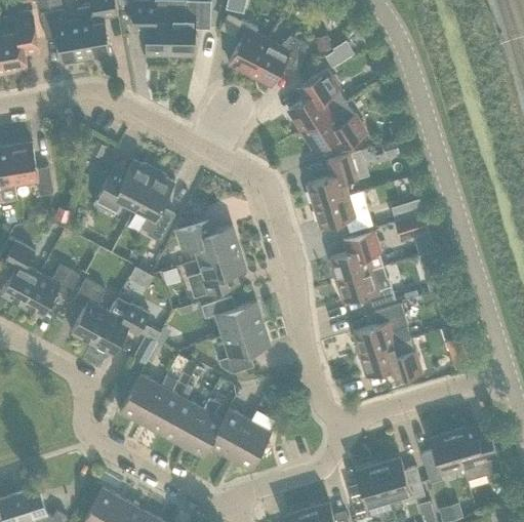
[(37,0),(39,10),(56,7),(54,0),(37,0)]
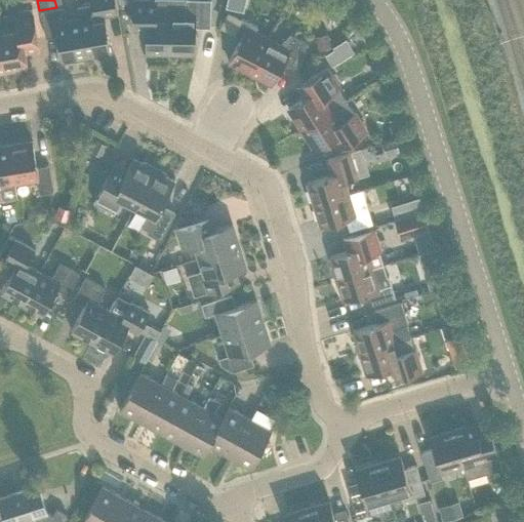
[(80,24),(86,59),(111,55),(105,19),(118,16),(114,0),(91,0),(92,6),(78,8),(80,22),(79,22),(80,24)]
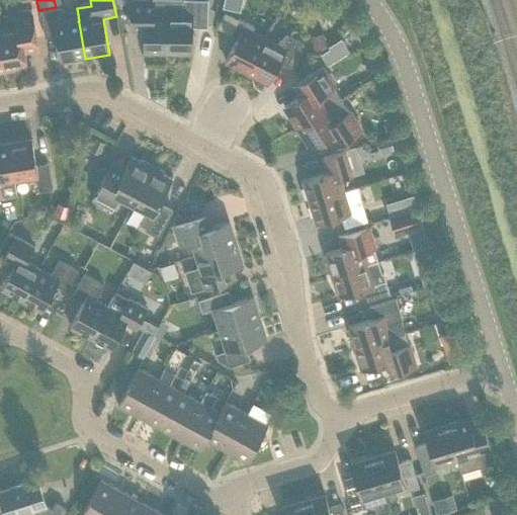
[(153,3),(132,3),(132,33),(145,34),(144,56),(168,56),(169,0),(153,0),(153,3)]
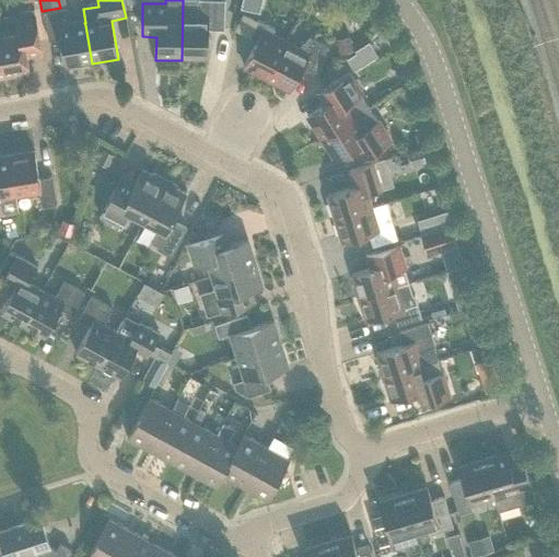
[(225,3),(199,2),(199,1),(183,0),(182,60),(208,60),(208,33),(224,33),(225,3)]
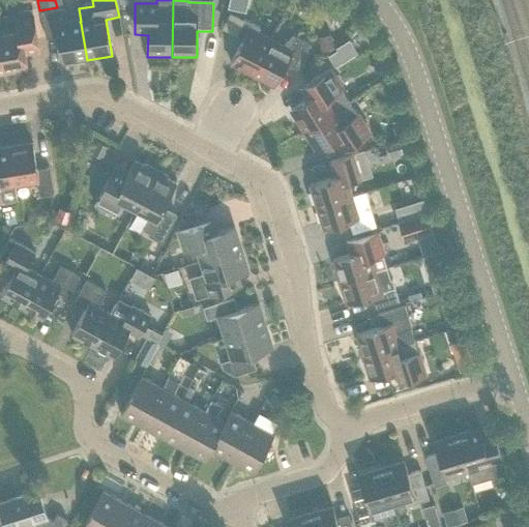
[(233,0),(232,8),(247,11),(250,0),(233,0)]
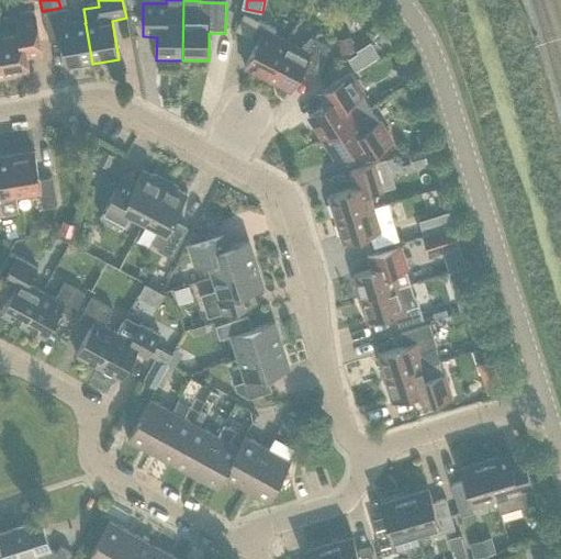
[(86,25),(85,23),(71,26),(68,11),(44,15),(49,44),(62,42),(67,69),(92,64),(86,25)]
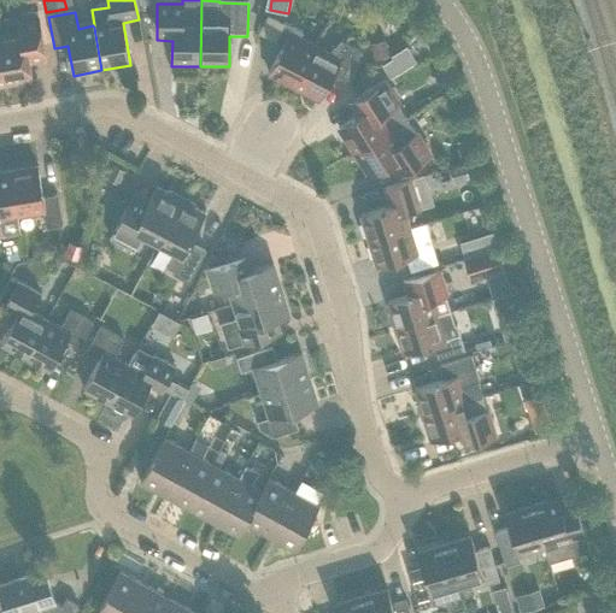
[(24,35),(0,39),(0,48),(6,87),(33,82),(30,65),(46,62),(42,41),(39,18),(37,13),(21,16),(24,35)]
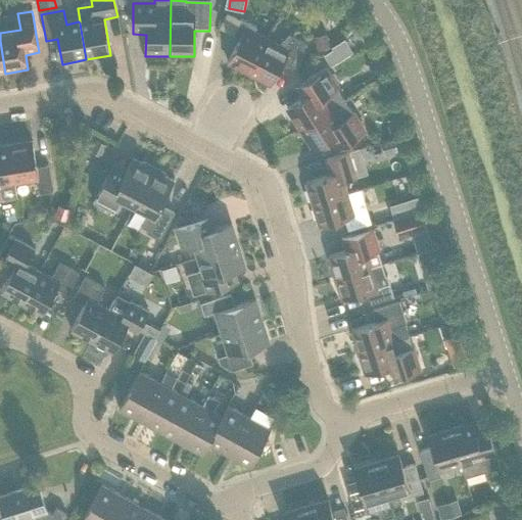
[(249,76),(268,42),(254,35),(256,30),(241,21),(233,37),(240,40),(228,64),(249,76)]
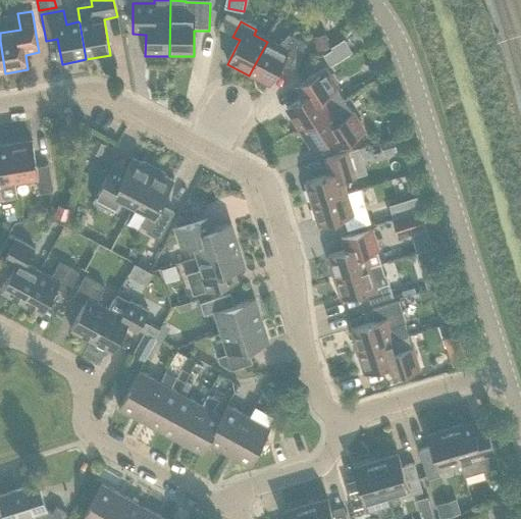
[(267,42),(249,75),(271,87),(282,63),(295,70),(307,46),(290,37),(281,45),(279,48),(267,42)]
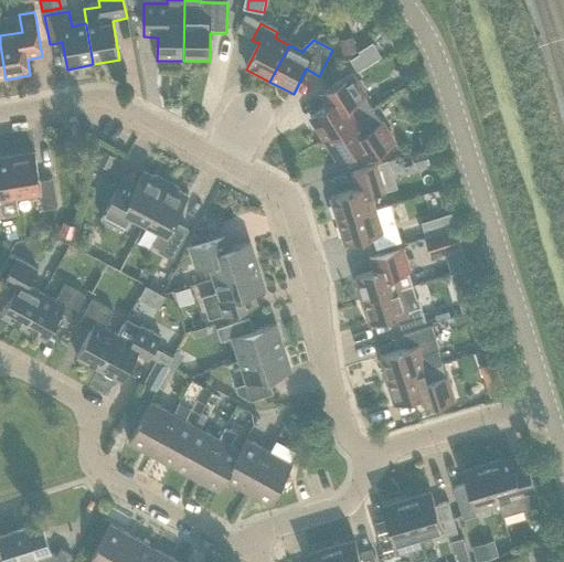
[(360,56),(351,62),(359,74),(368,69),(360,56)]
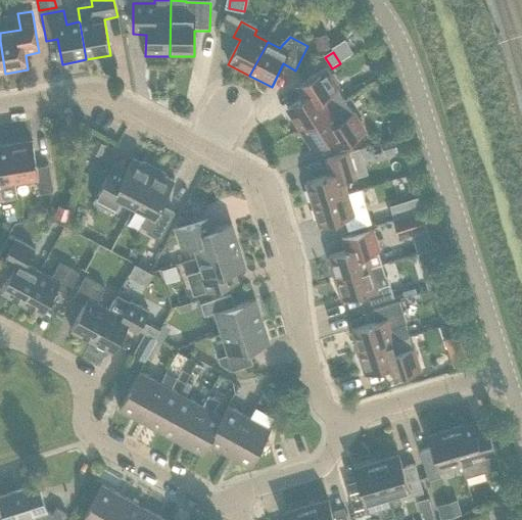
[(300,131),(345,103),(337,91),(325,72),(302,86),(310,96),(287,110),(300,131)]
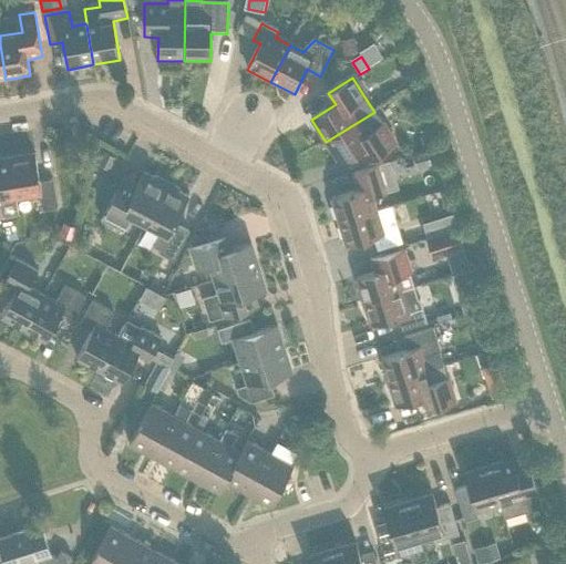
[(374,112),(326,142),(340,165),(363,150),(371,162),(397,145),(382,124),(374,112)]
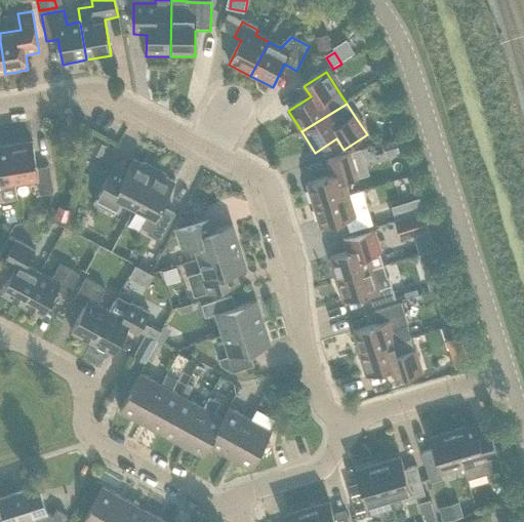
[(8,149),(14,187),(38,183),(40,197),(53,195),(49,168),(37,170),(33,145),(8,149)]
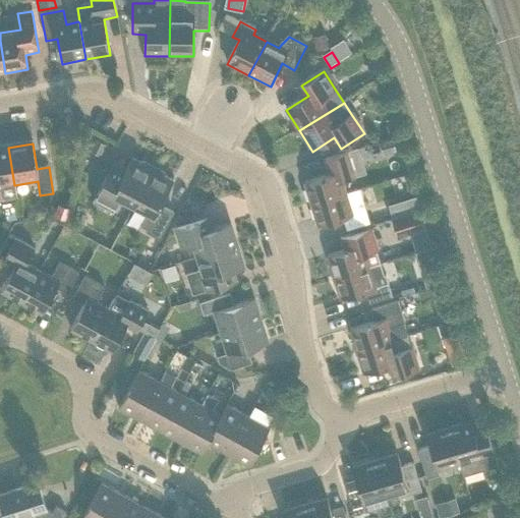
[(0,202),(17,199),(14,185),(8,148),(0,149),(0,202)]
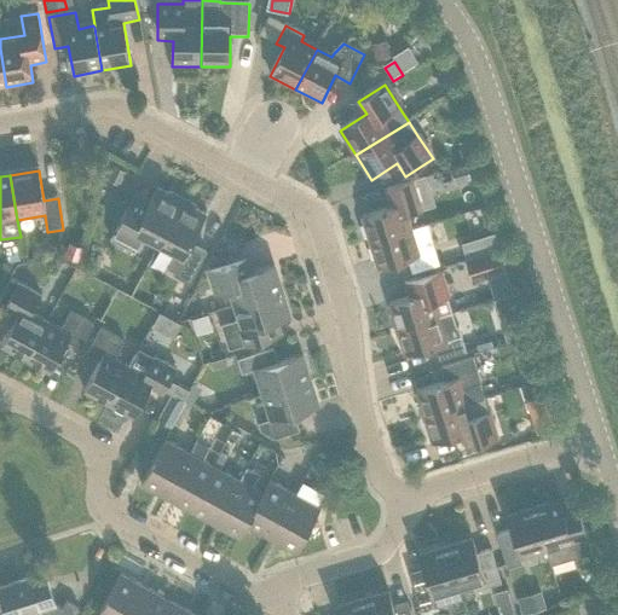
[(370,244),(413,231),(408,218),(423,213),(414,183),(386,191),(392,209),(362,218),(370,244)]
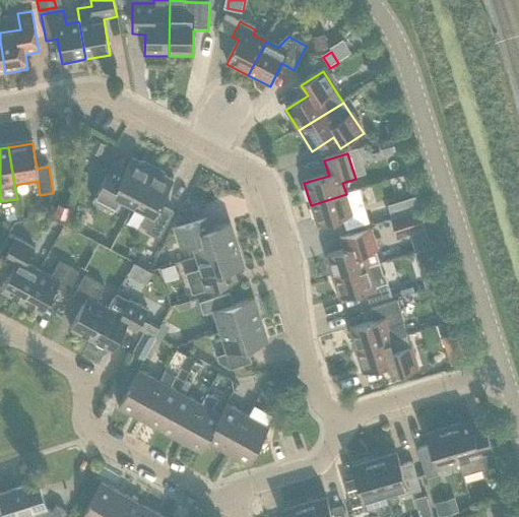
[(114,164),(93,204),(113,214),(121,200),(134,207),(154,169),(142,163),(141,165),(132,160),(127,171),(114,164)]
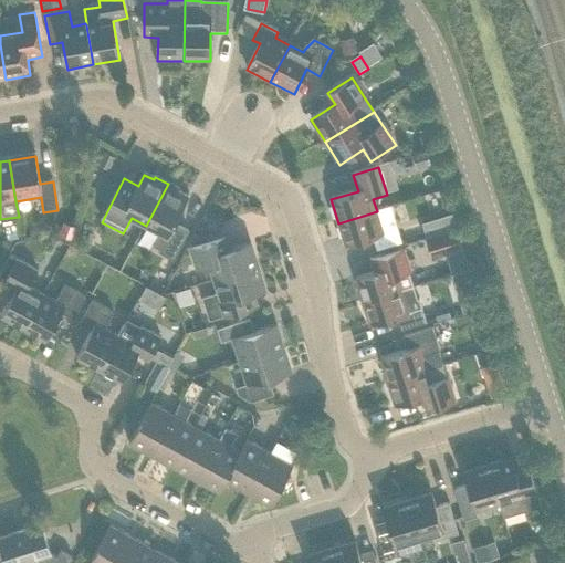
[(168,184),(146,226),(160,233),(153,248),(160,251),(159,254),(174,262),(189,232),(175,226),(189,198),(179,193),(180,190),(168,184)]
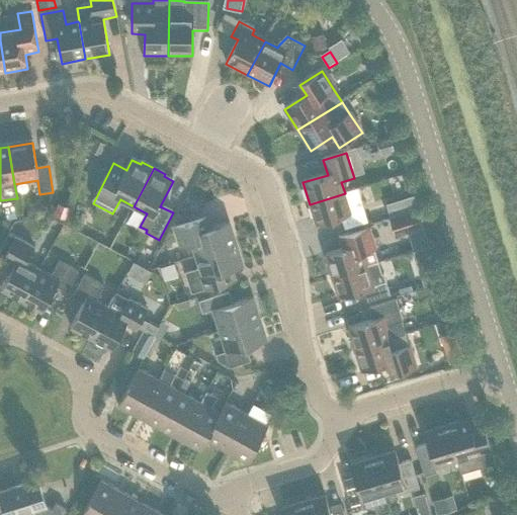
[(357,189),(345,193),(310,204),(317,226),(341,219),(345,231),(368,224),(357,189)]
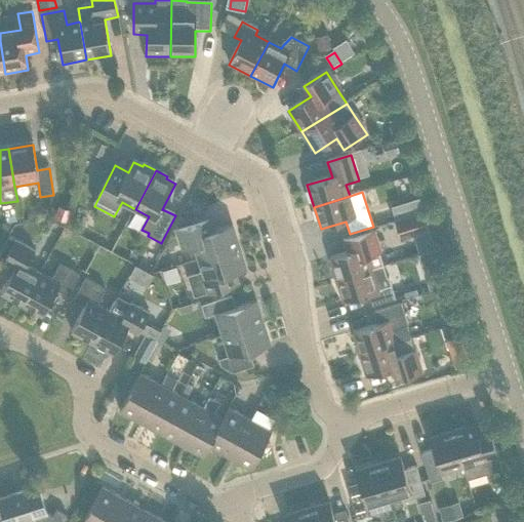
[(406,205),(393,210),(396,223),(410,218),(406,205)]
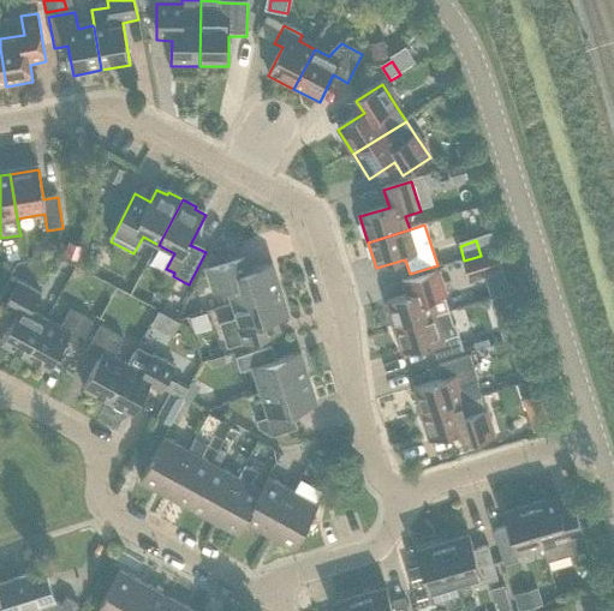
[(469,279),(501,269),(496,252),(464,263),(469,279)]
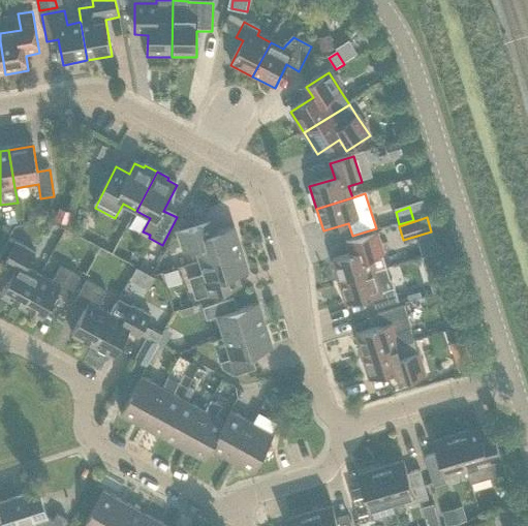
[(200,263),(241,250),(234,228),(213,235),(210,223),(180,233),(186,254),(197,250),(200,263)]
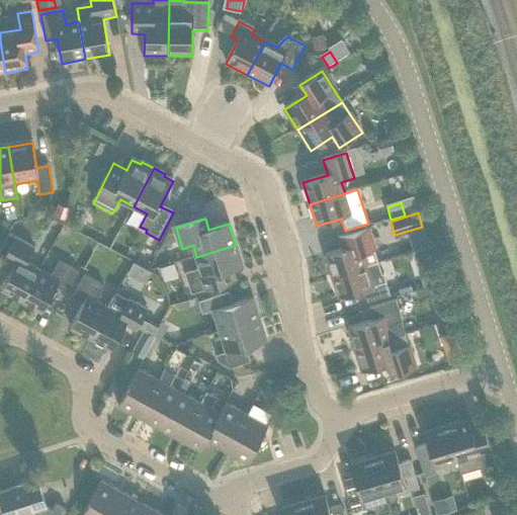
[(332,277),(378,263),(374,252),(376,251),(369,229),(339,239),(343,250),(326,256),(332,277)]
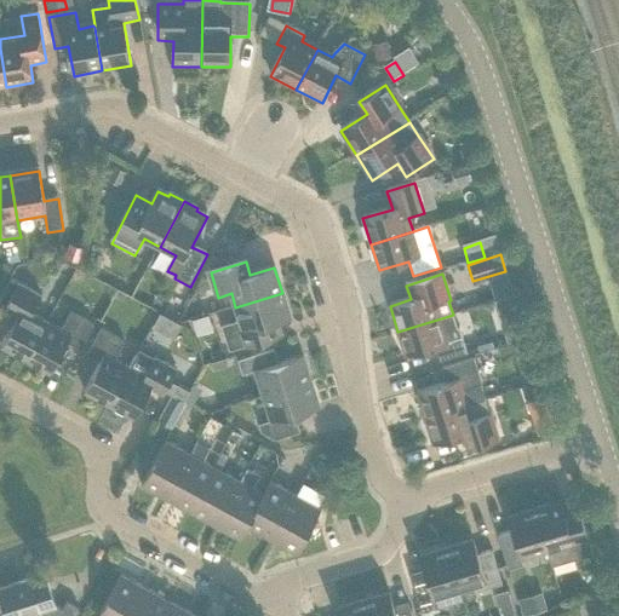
[(26,362),(46,324),(32,316),(41,299),(12,282),(0,303),(0,308),(18,317),(1,349),(26,362)]
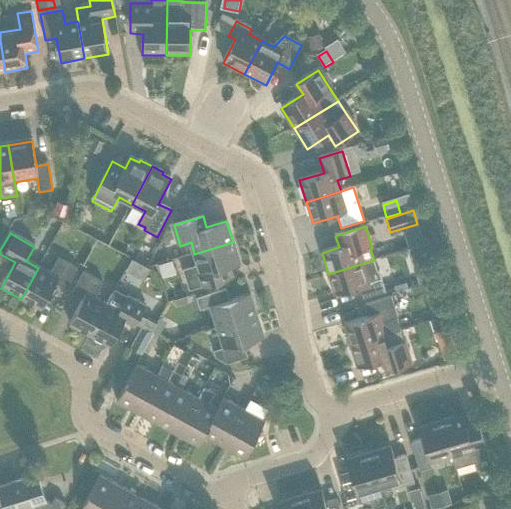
[(233,242),(194,254),(198,266),(183,271),(189,292),(235,277),(231,266),(240,263),(233,242)]
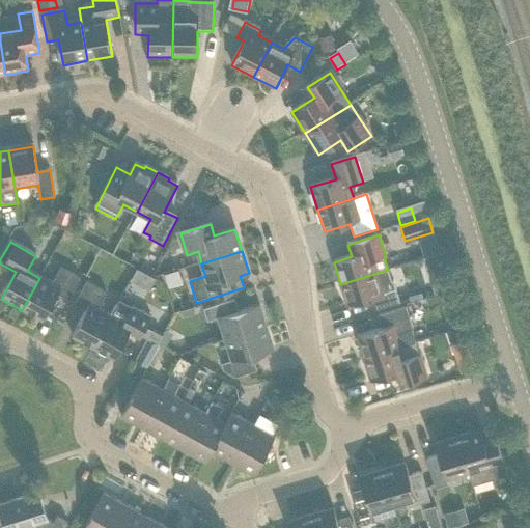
[(440,256),(425,260),(436,297),(451,292),(440,256)]
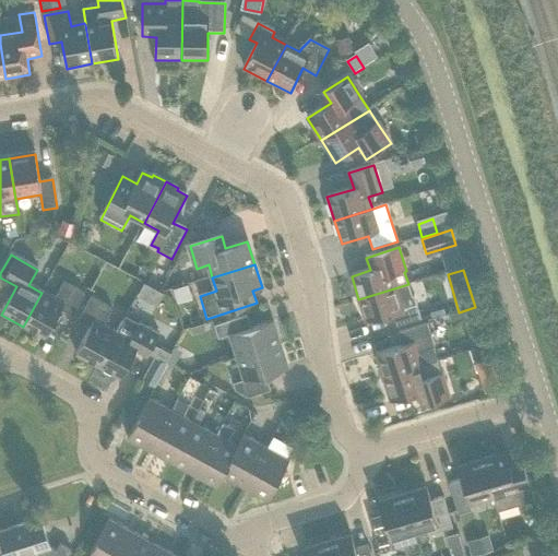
[(42,293),(23,327),(46,339),(61,311),(73,317),(85,295),(63,284),(55,299),(42,293)]
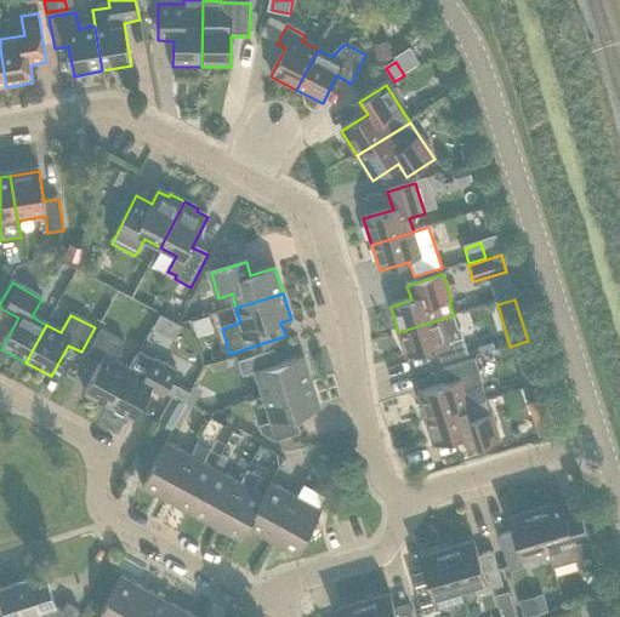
[(454,315),(398,332),(407,359),(437,349),(441,364),(468,355),(460,330),(458,330),(454,315)]
